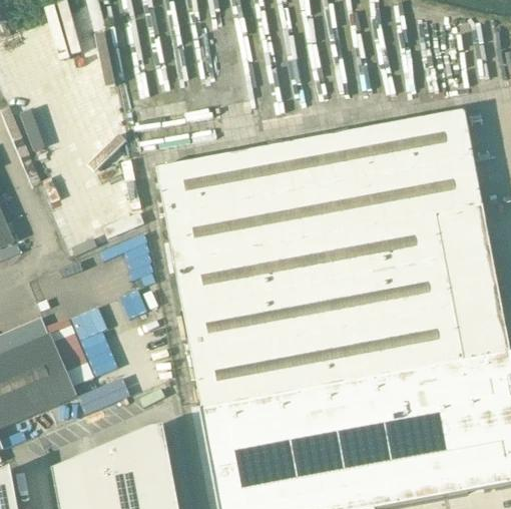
[(510,349),(464,108),(155,165),(219,508),(362,508),(510,481),(510,349)]
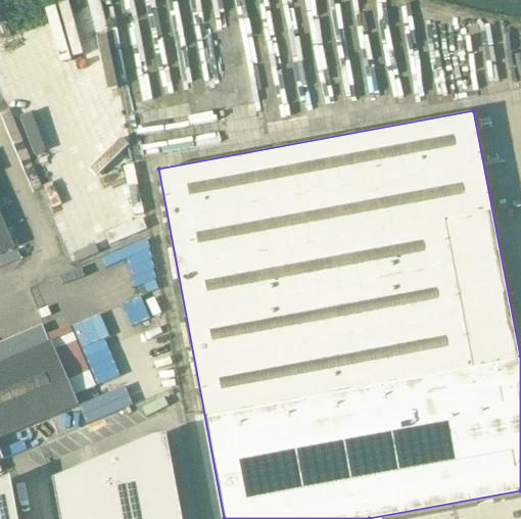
[(0,248),(12,244),(0,217),(0,202),(3,201),(0,194),(0,248)]
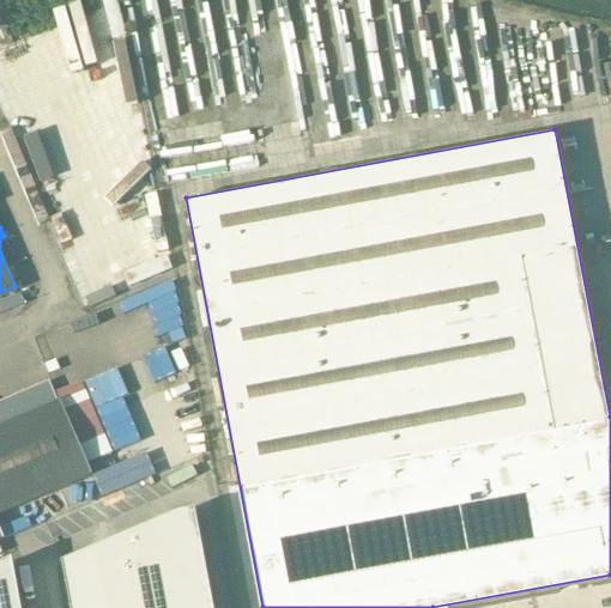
[(0,535),(1,535),(0,533),(0,510),(90,472),(85,460),(58,397),(55,397),(48,380),(0,399),(0,423),(0,535)]
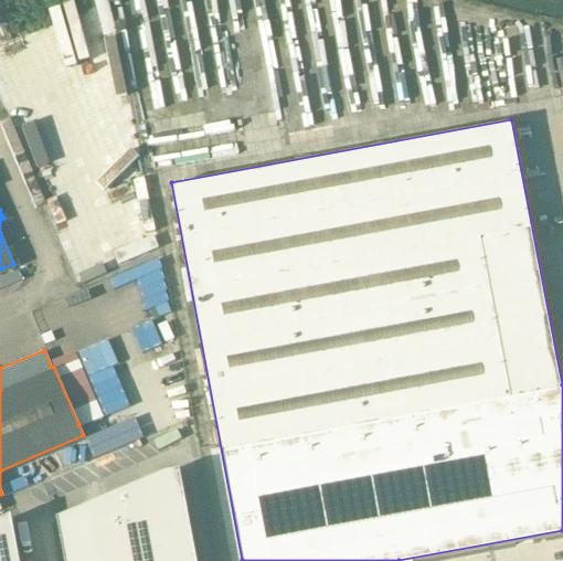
[(163,470),(56,517),(64,560),(195,560),(179,468),(163,470)]
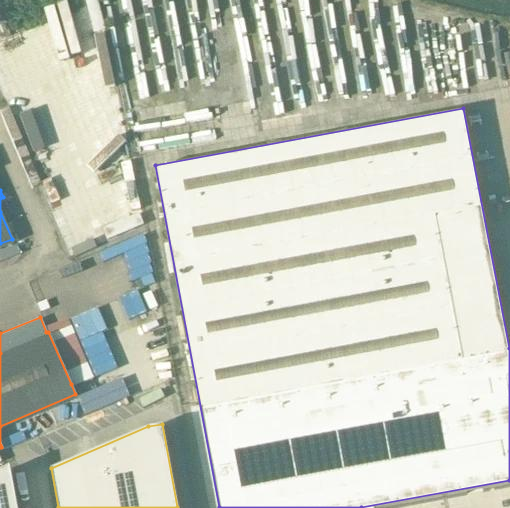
[(0,507),(18,507),(12,470),(5,452),(0,454),(0,507)]
